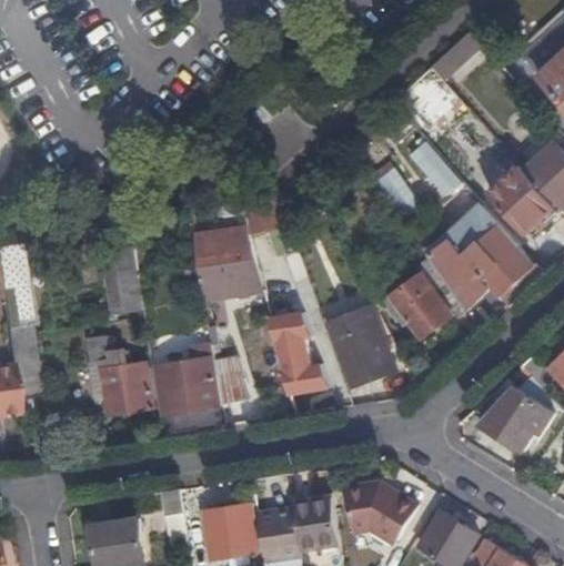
[(467,36),(429,71),(440,83),(479,49),(467,36)]
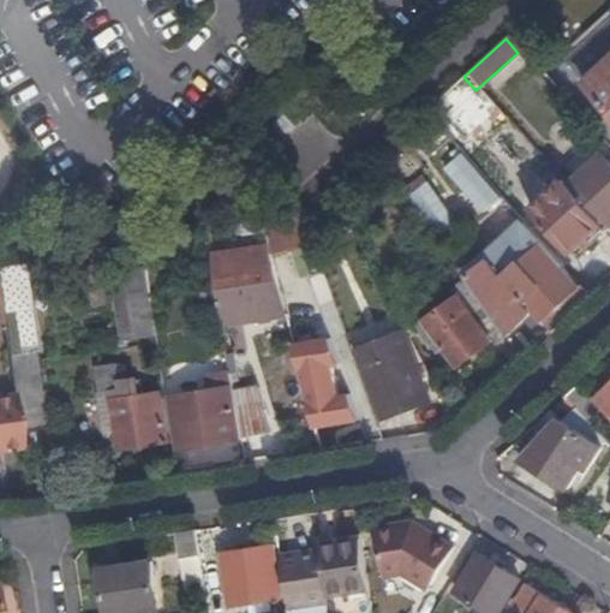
[(609,115),(609,57),(581,84),(609,115)]
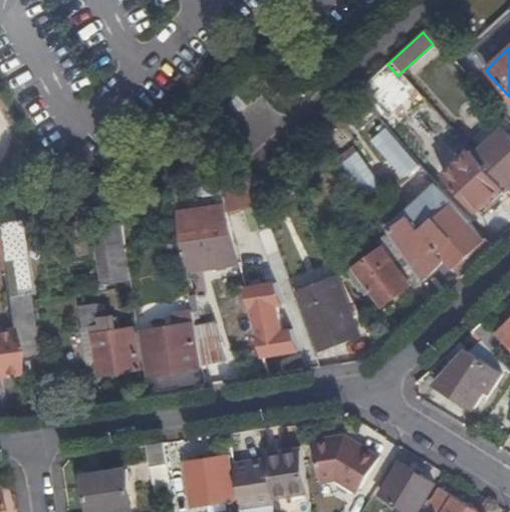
[(388,64),(353,95),(379,123),(414,92),(398,75),(388,64)]
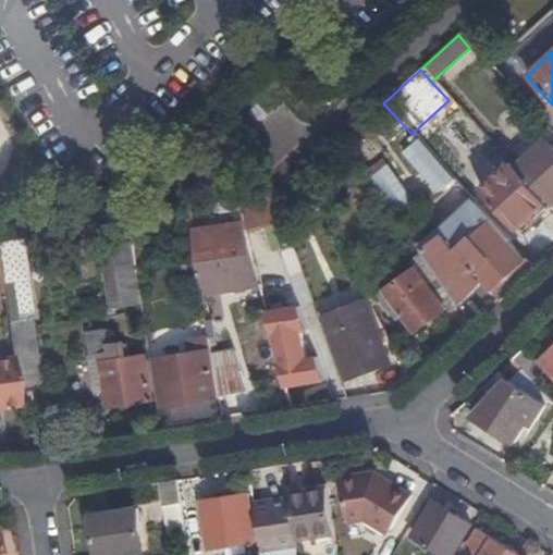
[(435,195),(453,180),(415,138),(398,155),(435,195)]
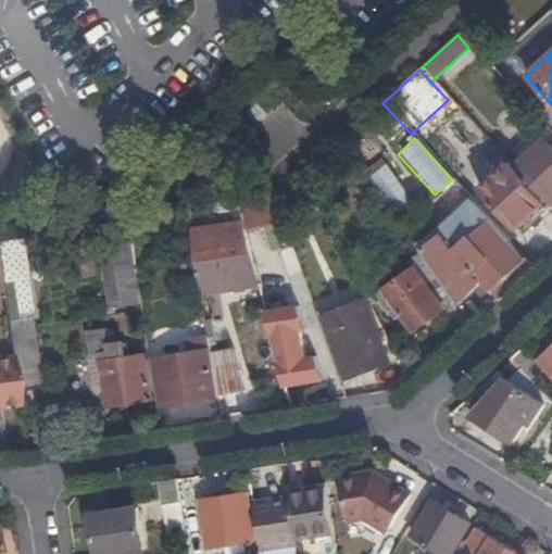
[(509,166),(544,205),(551,197),(551,153),(539,140),(509,166)]
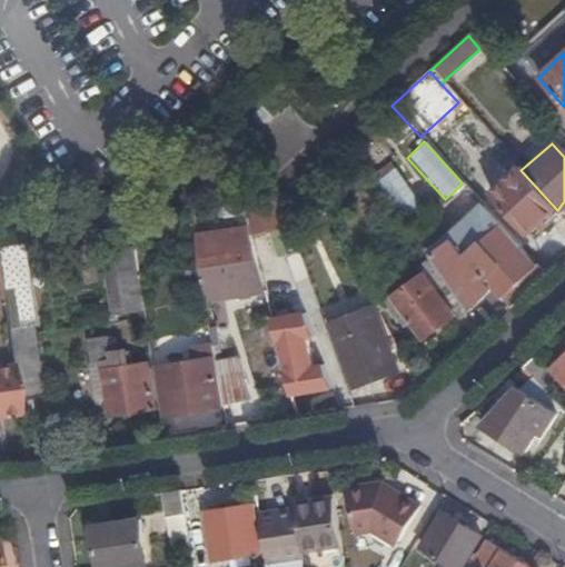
[(521,170),(517,167),(487,194),(523,232),(538,218),(543,224),(557,210),(521,170)]
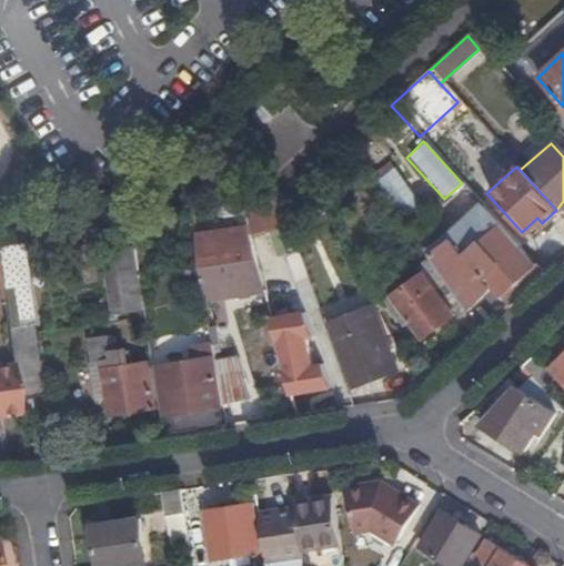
[(391,169),(373,182),(404,222),(422,209),(391,169)]
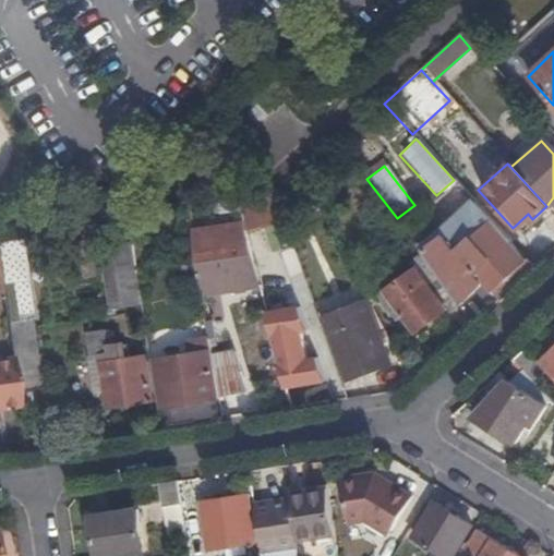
[(440,234),(419,252),(420,253),(449,295),(456,303),(470,291),(477,300),(521,260),(506,242),(508,241),(489,218),(454,249),(440,234)]
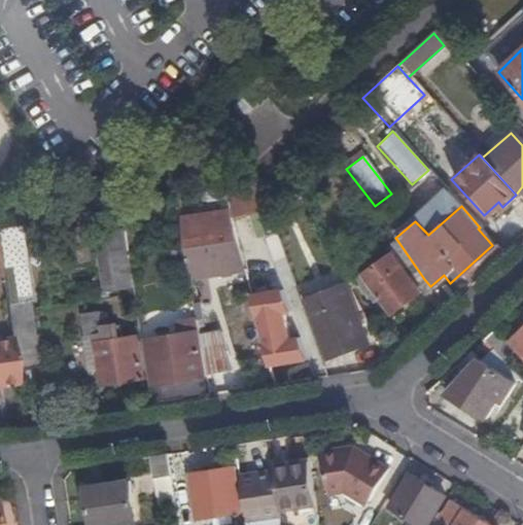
[(240,265),(224,207),(175,215),(186,275),(240,265)]
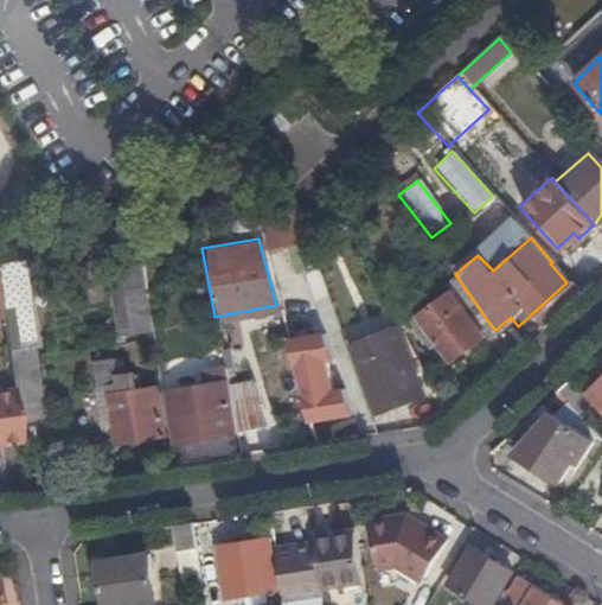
[(289,242),(262,247),(271,284),(298,276),(289,242)]
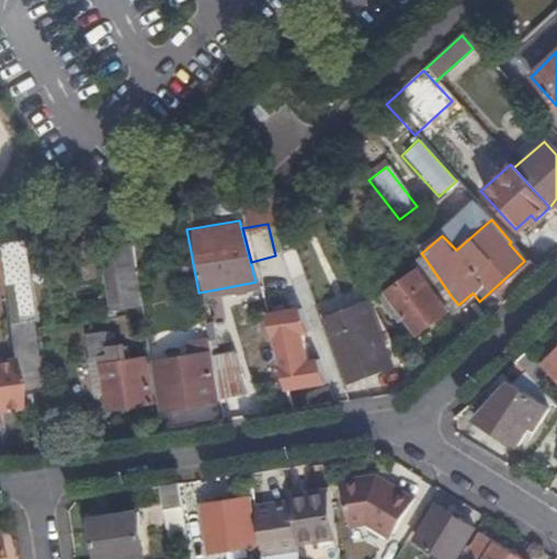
[(134,266),(131,244),(101,250),(104,272),(134,266)]
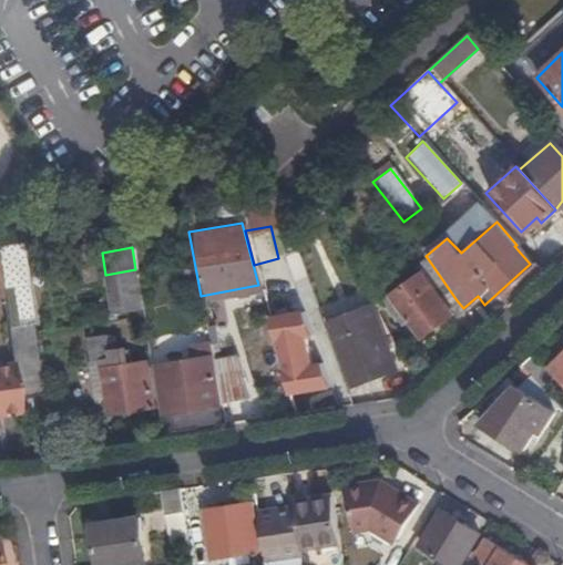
[(457,300),(427,257),(417,264),(420,271),(388,294),(400,312),(395,317),(405,335),(412,330),(418,338),(450,315),(447,308),(457,300)]
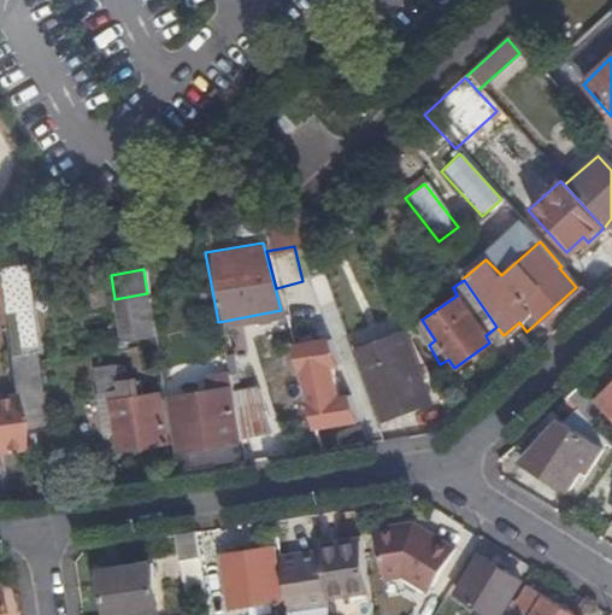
[(115,299),(122,349),(154,345),(147,293),(115,299)]
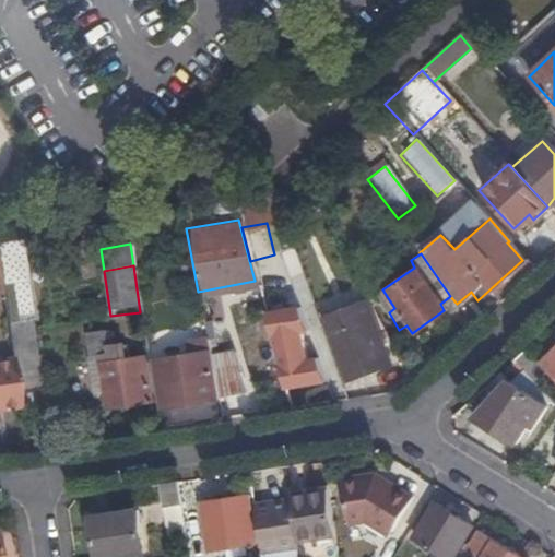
[(344,378),(387,364),(364,300),(321,315),(344,378)]
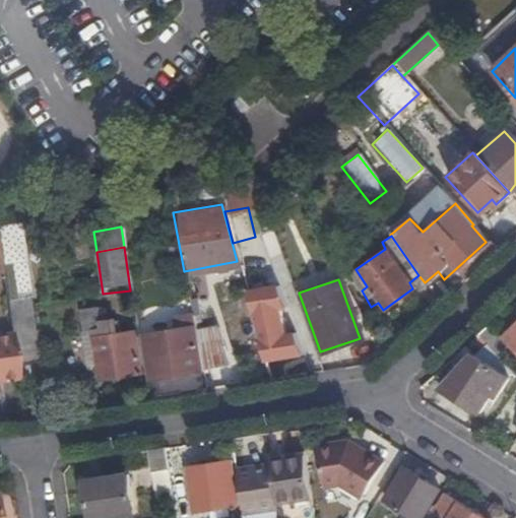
[(104,302),(132,298),(130,290),(103,294),(104,302)]
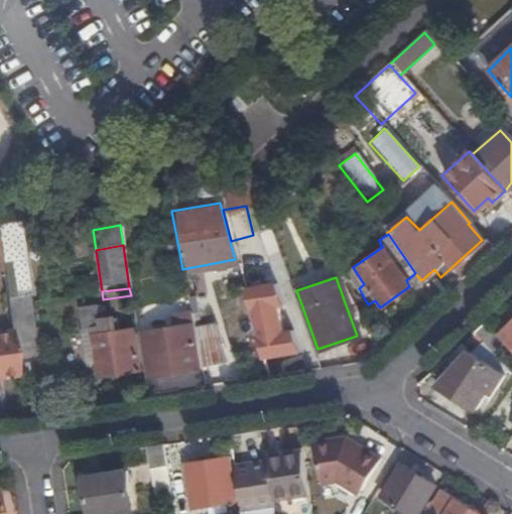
[(13,360),(13,364),(33,361),(32,357),(25,306),(24,303),(24,299),(4,301),(5,309),(8,330),(13,360)]
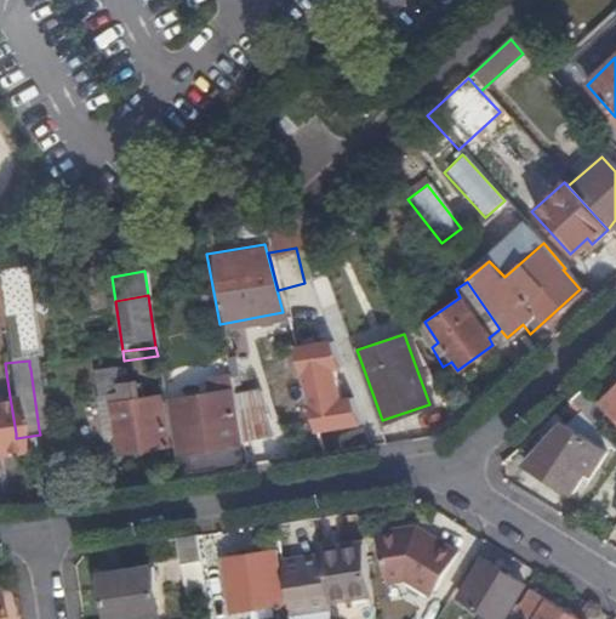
[(107,402),(113,438),(115,453),(165,444),(158,395),(138,398),(136,384),(124,385),(125,392),(118,392),(114,367),(93,370),(98,404),(107,402)]
